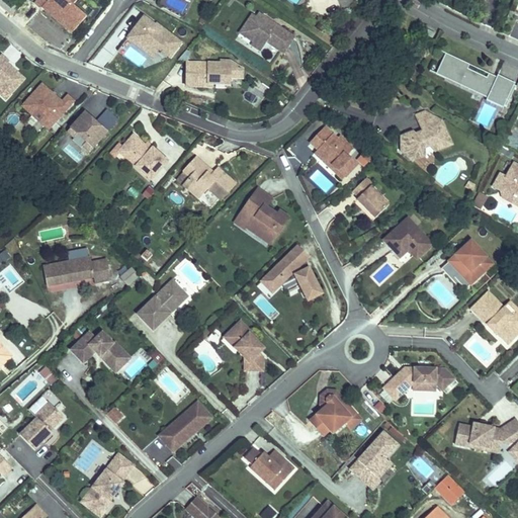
[(77,0),(36,0),(34,3),(41,9),(42,7),(45,5),(73,31),(86,16),(73,5),(77,0)]
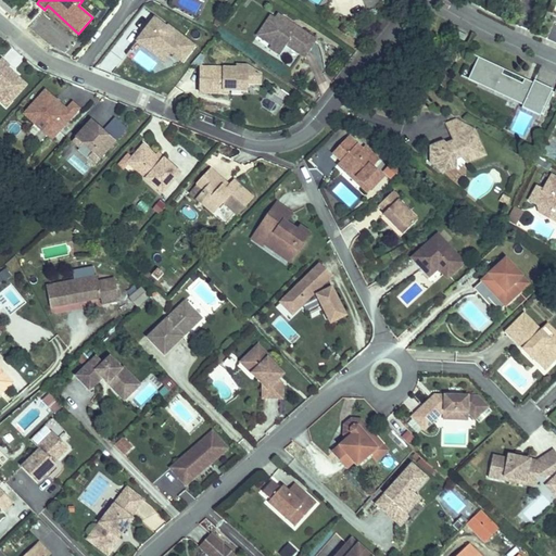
[(77,36),(78,34),(48,5),(46,8),(77,36)]
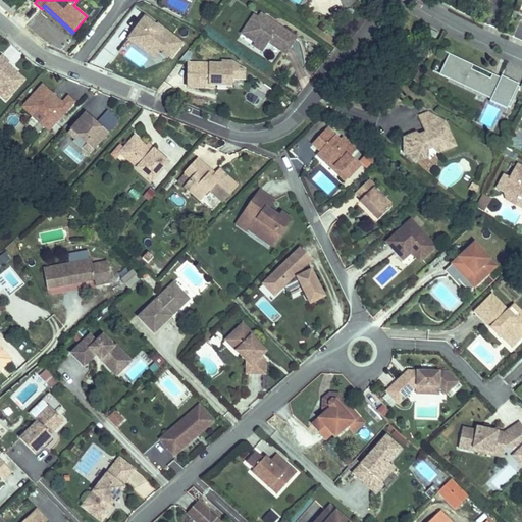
[(254,15),(248,24),(253,28),(246,37),(255,43),(266,41),(269,43),(285,54),(297,38),(282,29),(275,31),(273,22),(266,17),(263,21),(259,18),(254,15)]
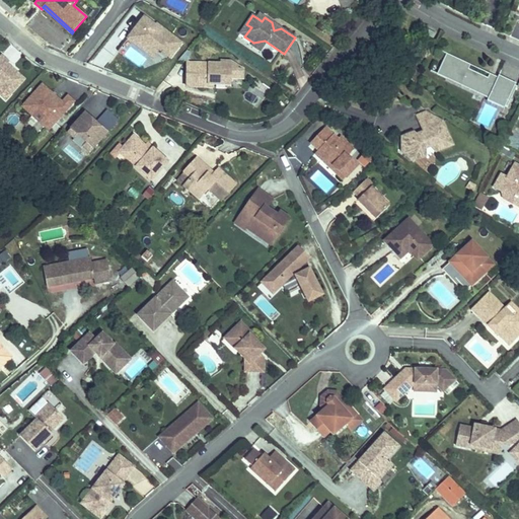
[(127,39),(141,50),(146,44),(158,53),(159,51),(170,59),(182,44),(160,26),(159,28),(157,30),(154,27),(155,25),(144,16),(127,39)]
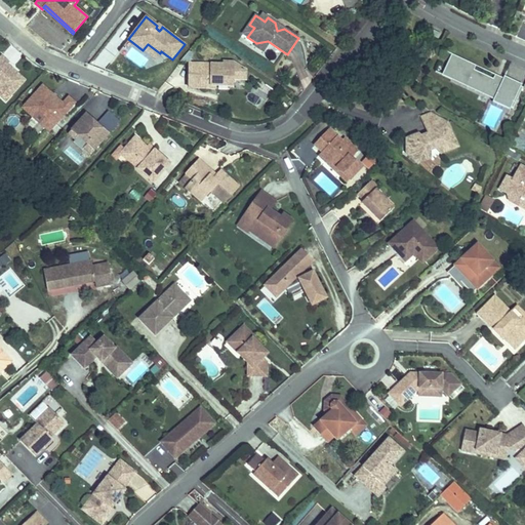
[(254,28),(249,25),(243,34),(247,37),(254,28)]
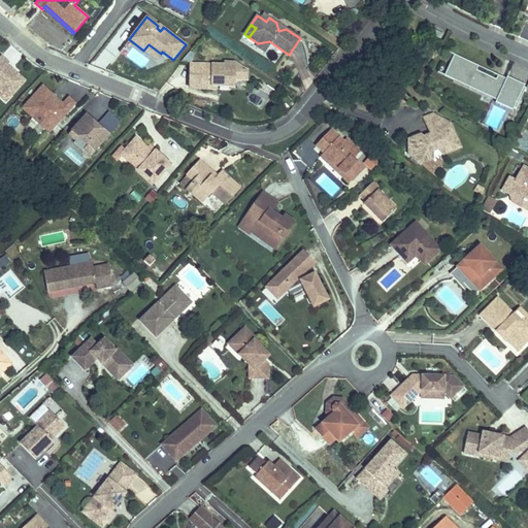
[(256,46),(265,53),(272,43),(269,41),(258,43),(256,46)]
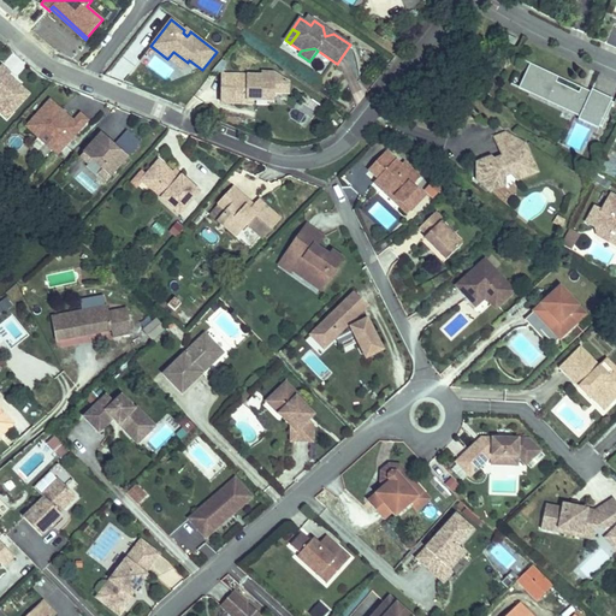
[(167,59),(182,70),(188,63),(173,52),(167,59)]
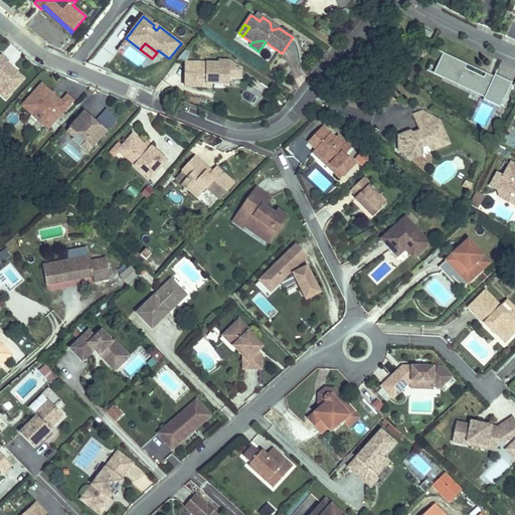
[(134,61),(140,57),(134,49),(128,53),(134,61)]
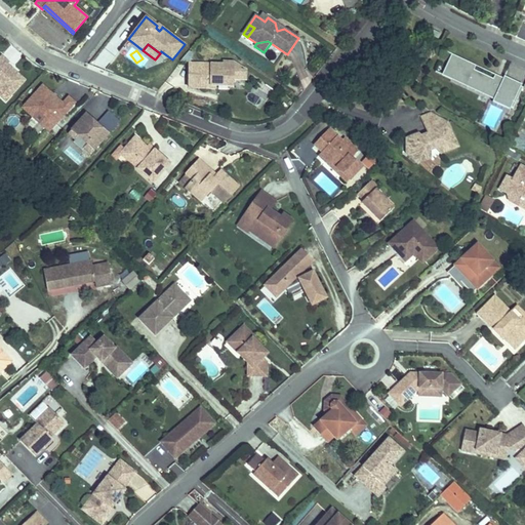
[(503,79),(451,54),(442,75),(451,80),(452,77),(492,95),(490,98),(501,104),(503,98),(515,104),(523,87),(521,86),(521,84),(505,76),(503,79)]
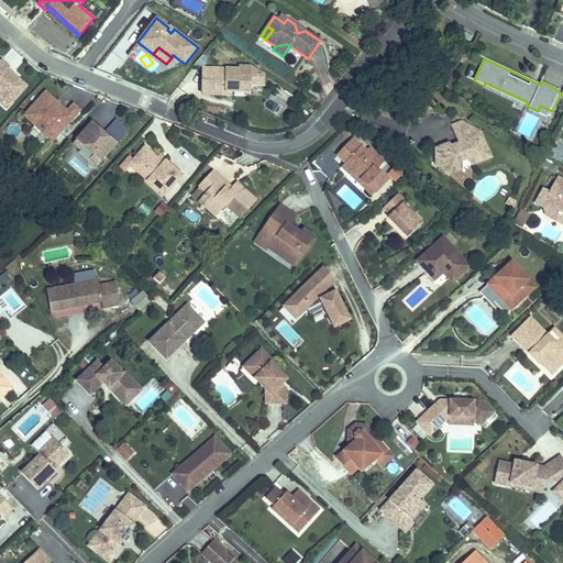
[(8,69),(9,67),(1,61),(0,62),(0,94),(2,91),(13,101),(26,86),(8,69)]
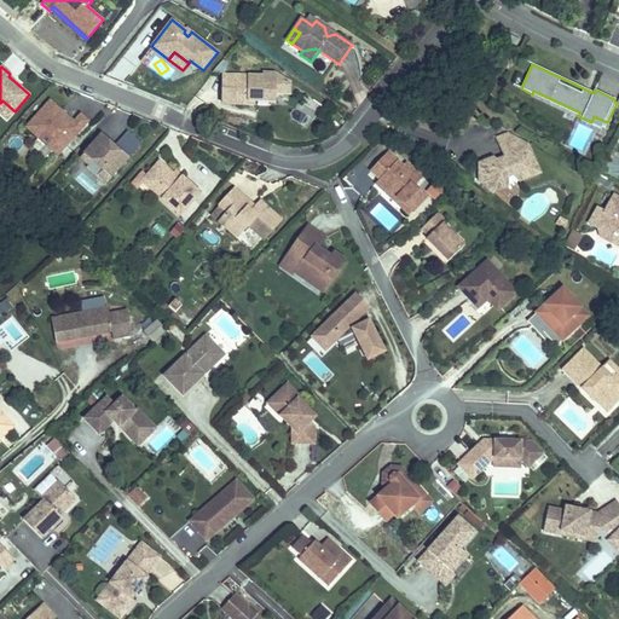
[(264,76),(224,75),(223,104),(249,104),(249,100),(254,100),(275,102),(275,93),(290,93),(290,84),(276,74),(264,73),(264,76)]
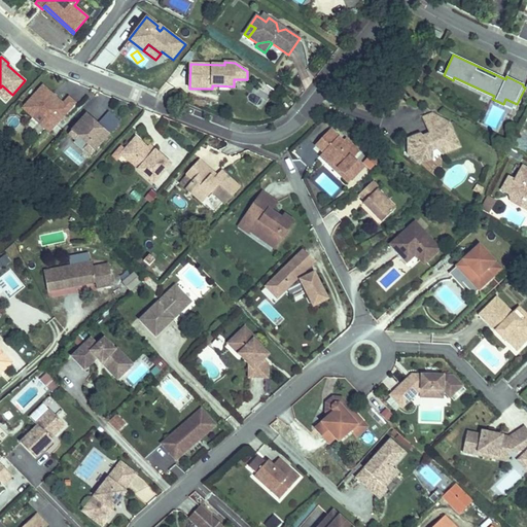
[(454,77),(453,80),(492,99),(494,96),(454,77)]
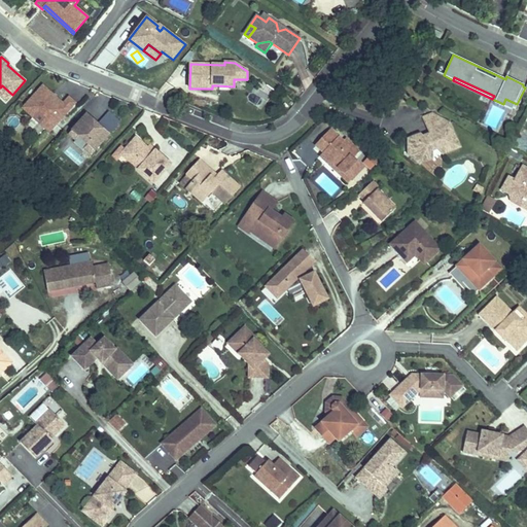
[(261,108),(275,90),(262,81),(249,100),(261,108)]
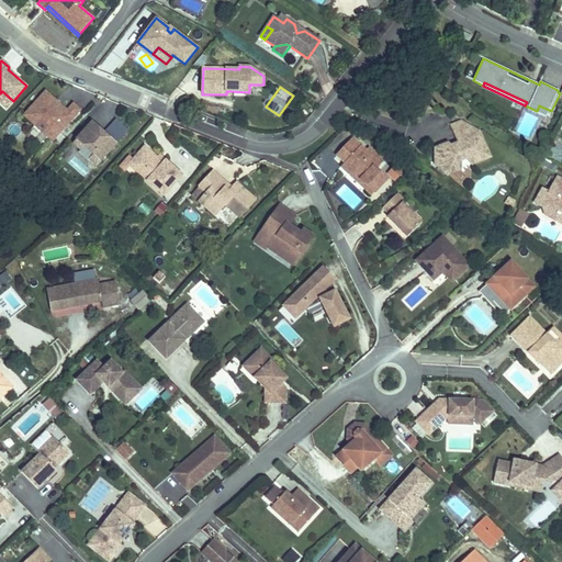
[(67,111),(46,91),(24,115),(35,126),(41,120),(49,127),(44,133),(53,142),(81,110),(74,103),(67,111)]
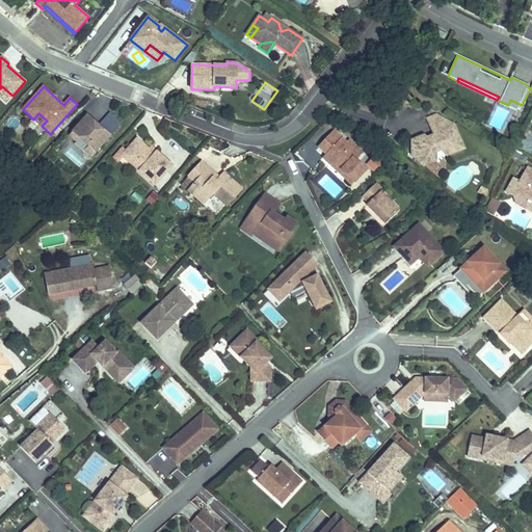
[(510,100),(508,105),(520,110),(522,105),(510,100)]
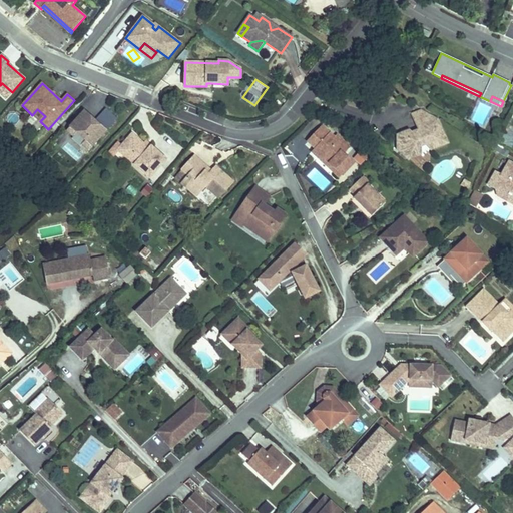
[(96,119),(108,130),(118,119),(106,109),(96,119)]
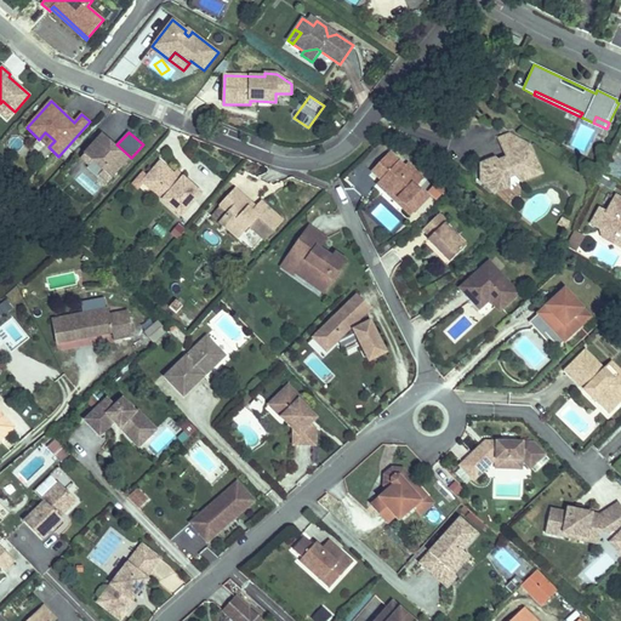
[(522,182),(524,181),(542,174),(530,146),(511,134),(500,138),(508,160),(501,164),(497,161),(488,161),(480,169),(480,182),(493,182),(495,186),(499,188),(508,183),(508,178),(516,176),(522,182)]
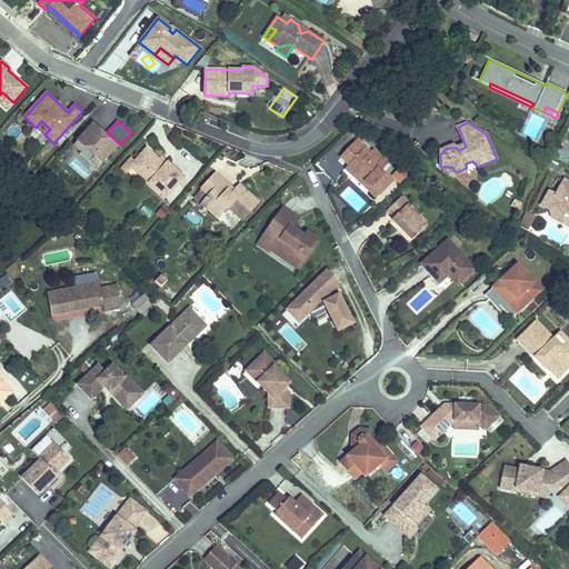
[(93,125),(90,128),(75,146),(81,151),(86,147),(95,156),(91,160),(99,167),(118,147),(93,125)]
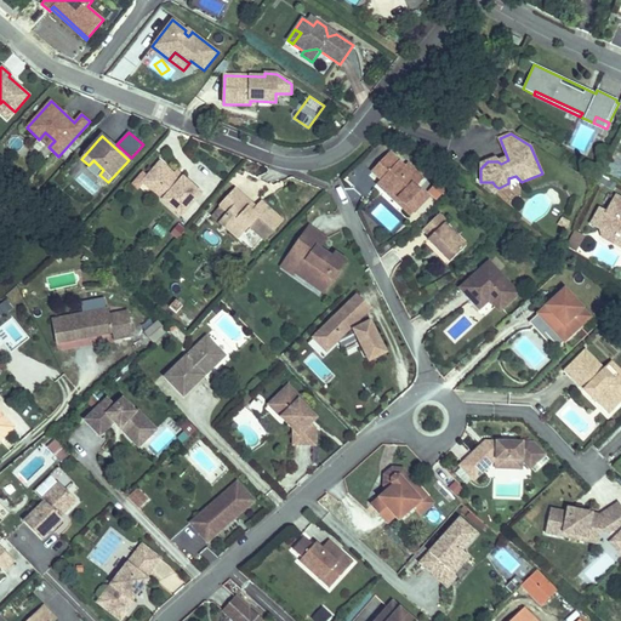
[(403,204),(412,214),(427,199),(415,188),(422,180),(412,171),(405,180),(399,174),(404,167),(389,154),(371,172),(381,181),(383,178),(391,186),(387,189),(398,200),(402,197),(405,200),(403,204)]
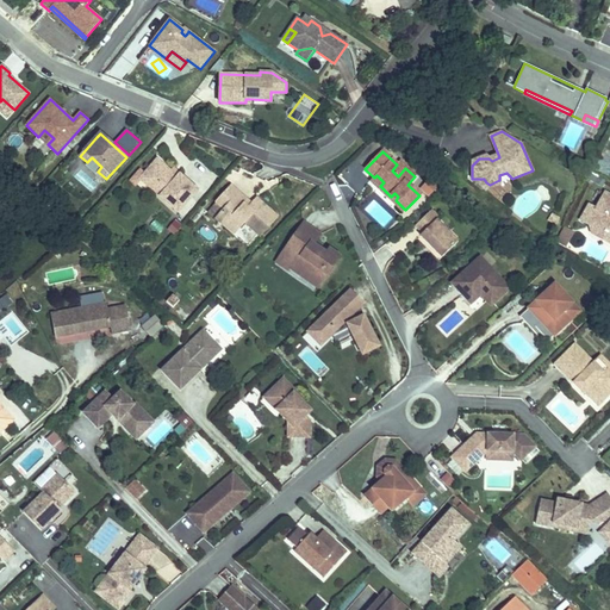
[(92,157),(87,162),(98,172),(101,167),(92,157)]
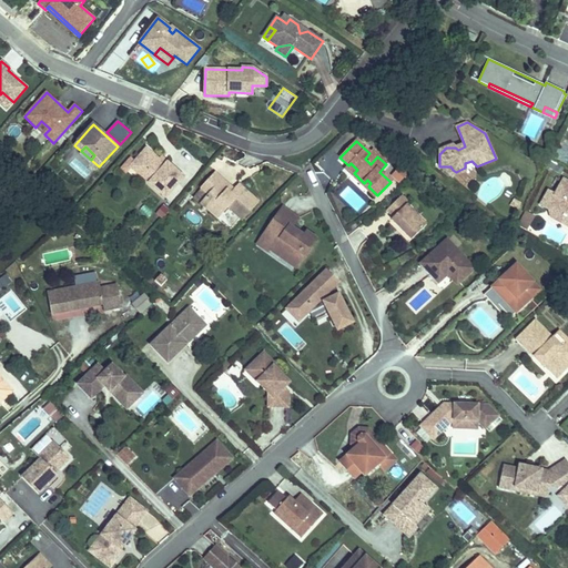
[(184,178),(168,162),(165,165),(159,160),(146,149),(134,162),(133,163),(145,173),(142,176),(165,198),(184,178)]
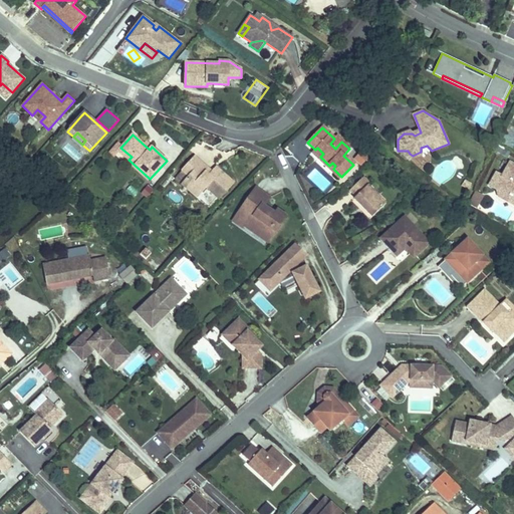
[(336,137),(334,139),(330,144),(335,149),(341,142),(336,137)]
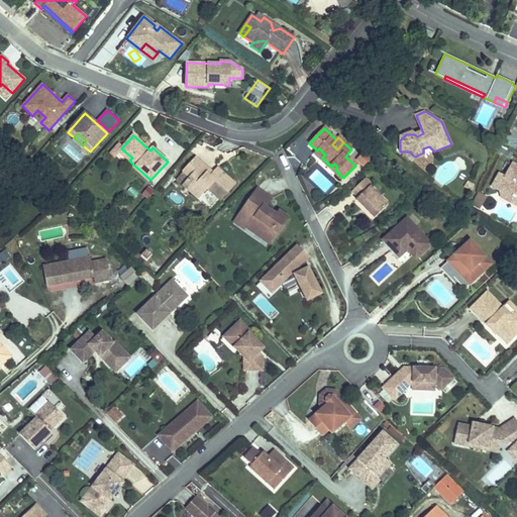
[(78,163),(83,157),(70,144),(65,150),(78,163)]
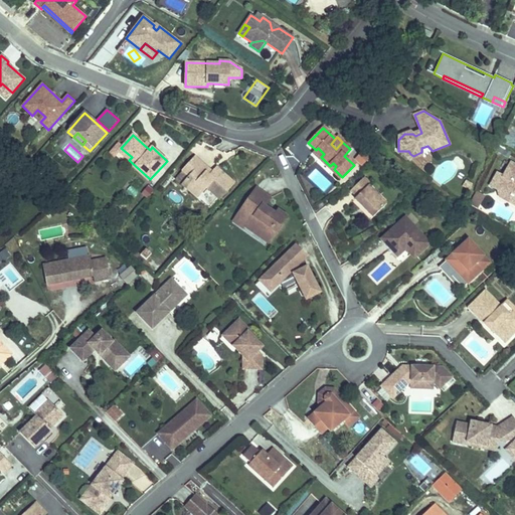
[(121,148),(122,147),(119,144),(110,154),(114,157),(119,152),(129,160),(132,157),(121,148)]
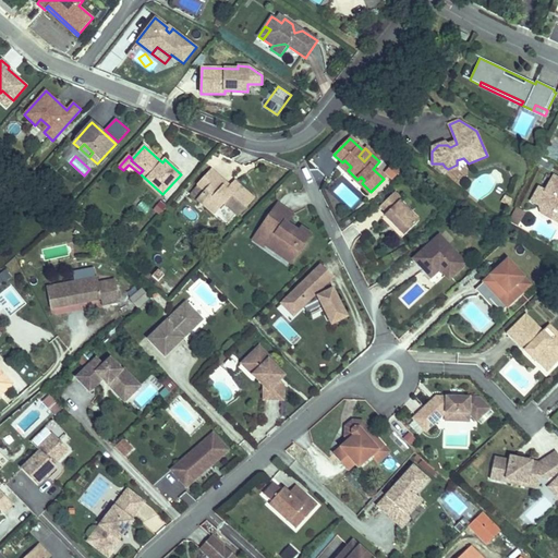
[(368,195),(371,192),(362,183),(364,180),(361,177),(358,180),(348,170),(351,167),(344,160),(342,162),(339,167),(368,195)]
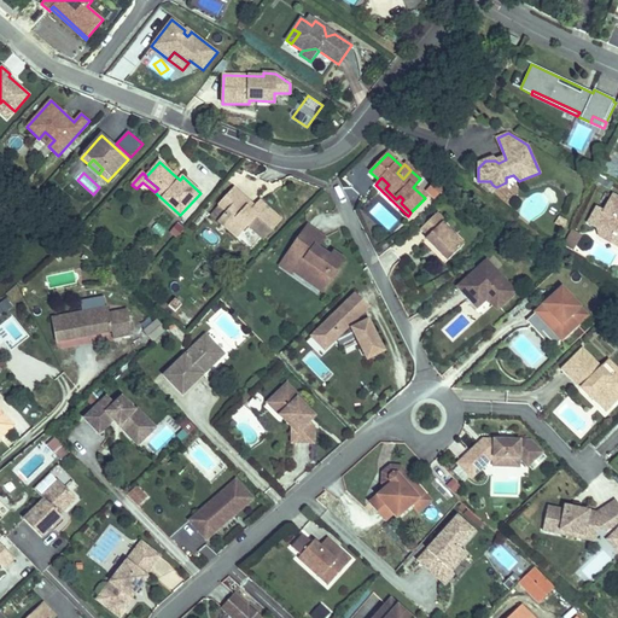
[(506,187),(506,182),(496,187),(493,185),(490,181),(478,181),(491,193),(506,187)]
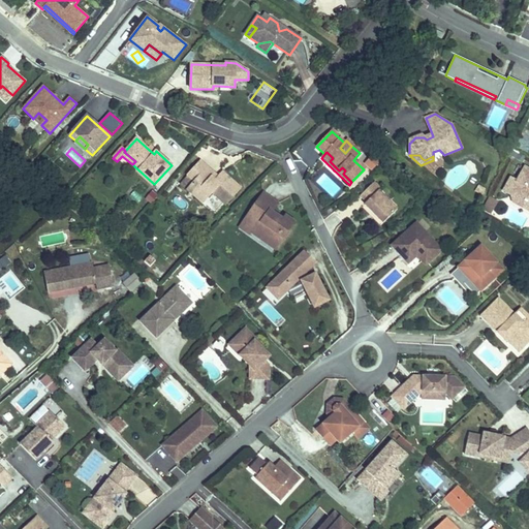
[(194,181),(207,167),(200,161),(188,175),(194,181)]
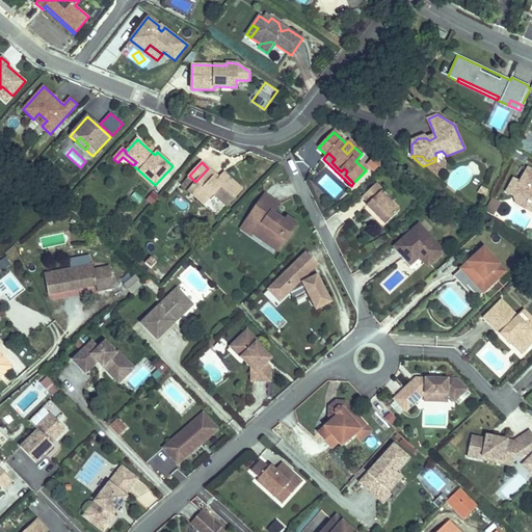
[(506,191),(514,196),(522,194),(527,197),(526,209),(531,212),(531,169),(528,167),(520,183),(513,180),(506,191)]
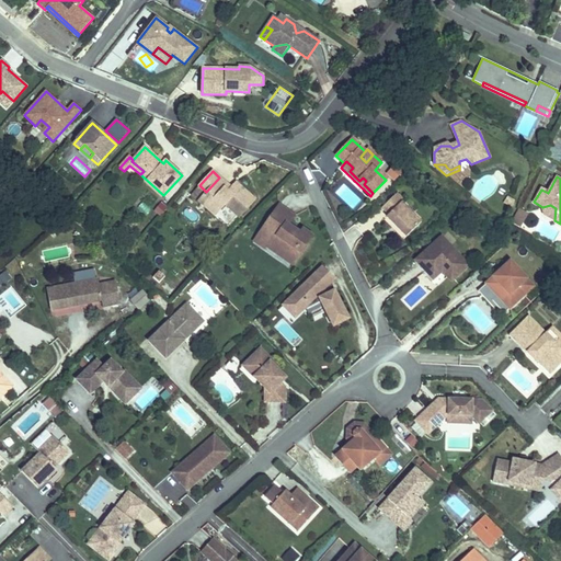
[(239,217),(255,199),(236,182),(231,187),(230,189),(226,186),(228,184),(219,178),(206,192),(198,202),(215,216),(225,205),(239,217)]
